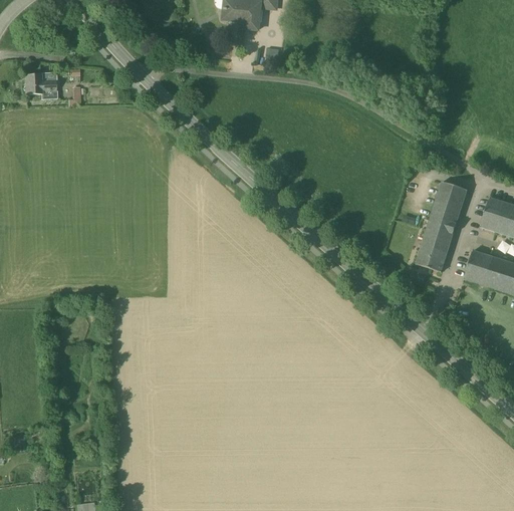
[(258,1),(247,0),(225,0),(224,7),(223,7),(223,8),(224,8),(223,19),(245,21),(244,27),(258,29),(260,6),(261,1),(258,1)]
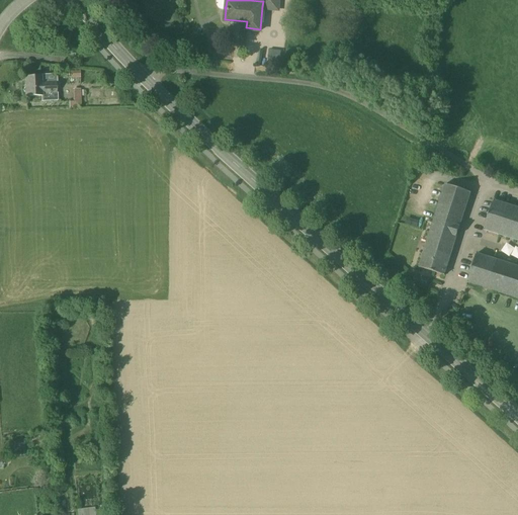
[(260,0),(260,1),(263,1),(262,6),(278,8),(279,0),(260,0)]
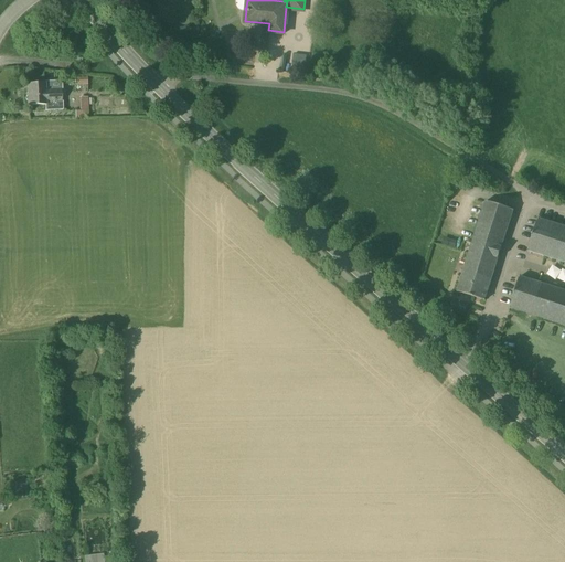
[(307,54),(295,53),(294,63),(306,64),(307,54)]
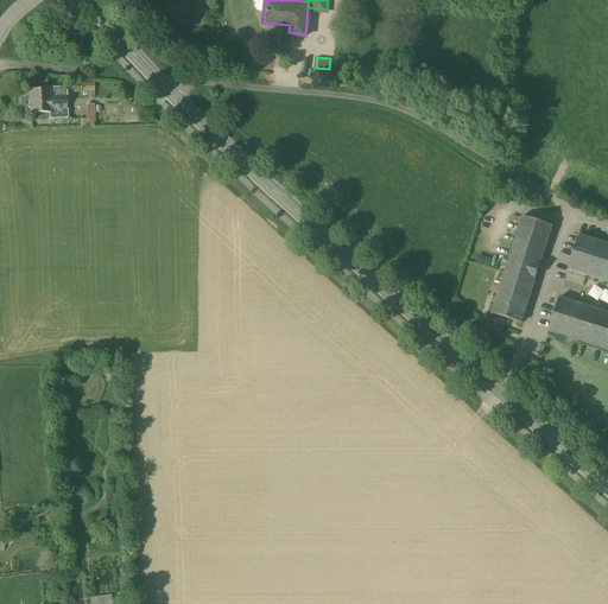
[(65,84),(48,86),(48,87),(30,88),(30,112),(49,110),(49,116),(68,115),(67,107),(65,107),(65,94),(67,94),(65,84)]
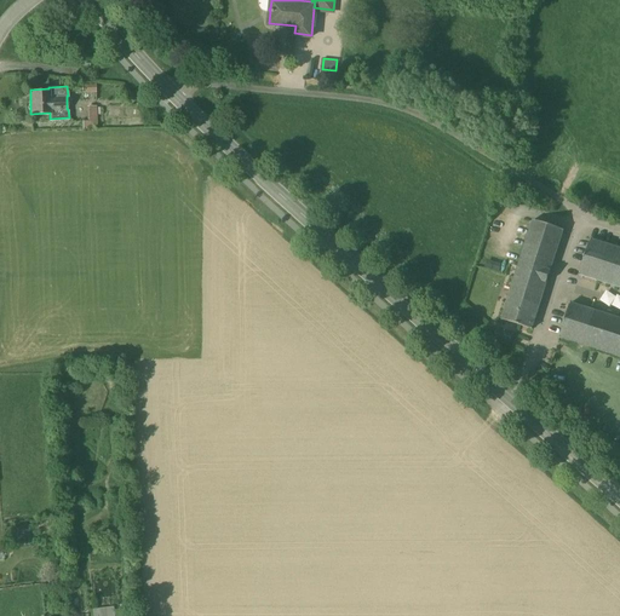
[(96,104),(87,104),(89,119),(82,119),(82,127),(96,127),(96,104)]
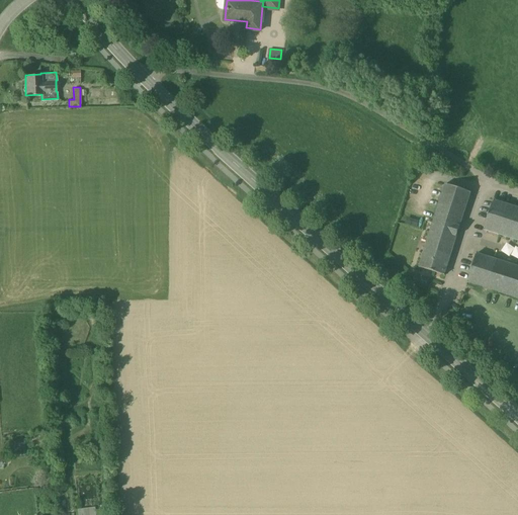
[(470,190),(445,182),(432,225),(457,233),(470,190)]
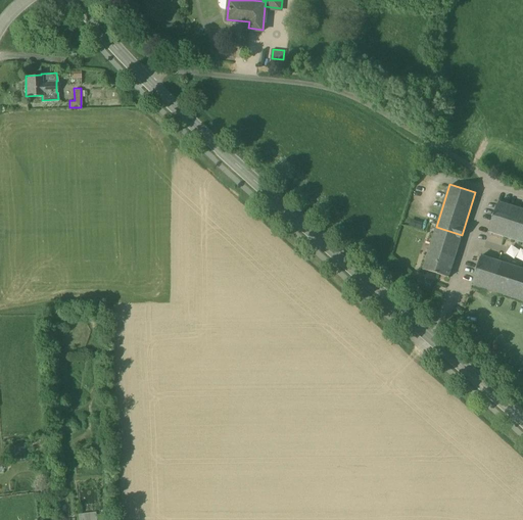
[(522,207),(498,200),(488,230),(522,240),(522,207)]
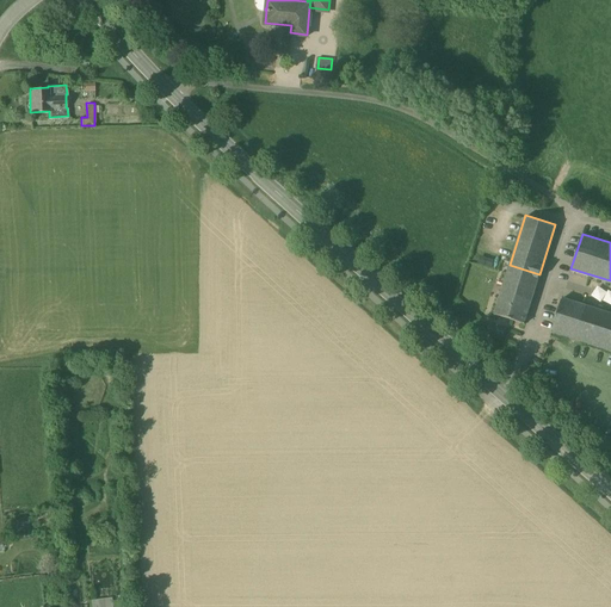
[(539,274),(510,265),(494,313),(524,322),(539,274)]
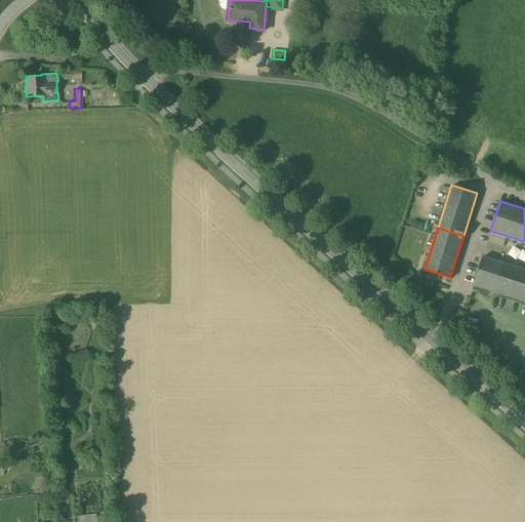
[(524,268),(482,254),(473,284),(524,299),(524,268)]
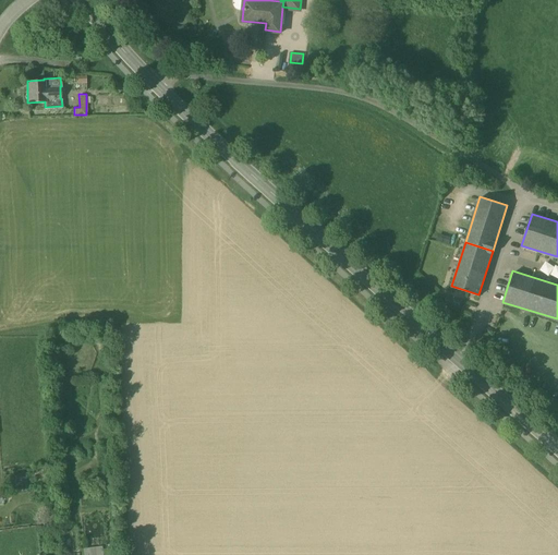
[(104,554),(102,543),(85,545),(86,554),(104,554)]
